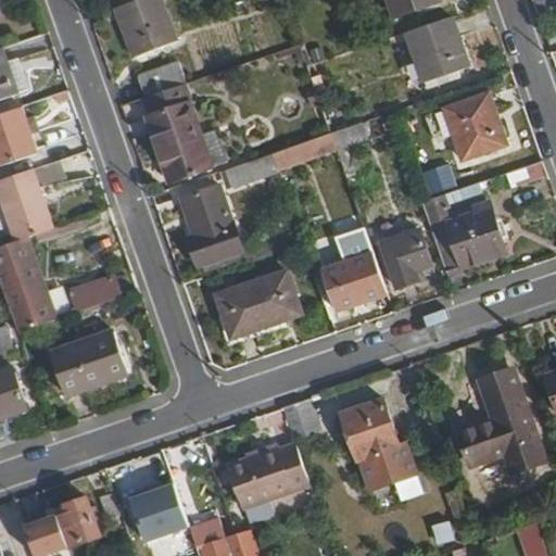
[(130,0),(115,5),(133,57),(177,40),(163,0),(130,0)]
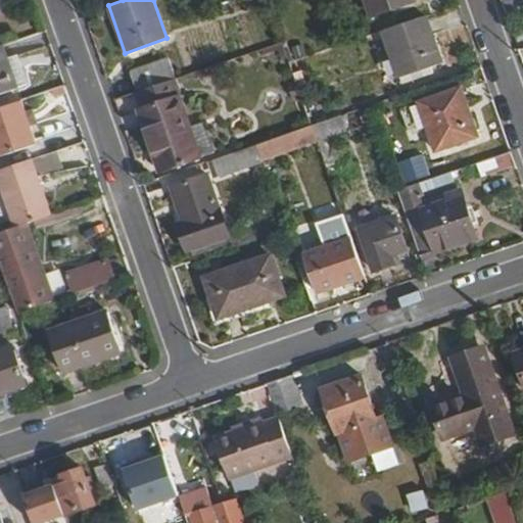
[(362,0),(367,14),(410,0),(409,0),(362,0)]
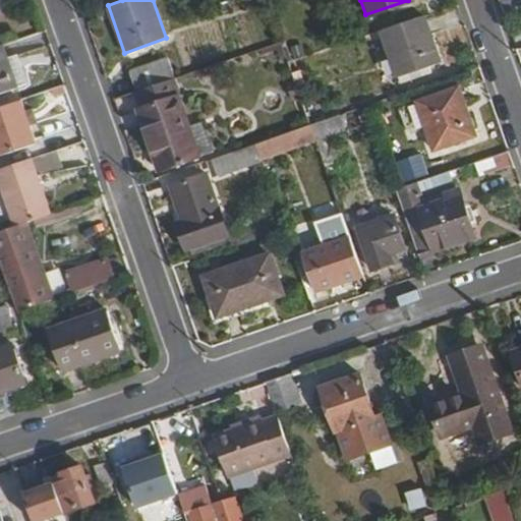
[(381,30),(396,77),(438,63),(422,15),(381,30)]
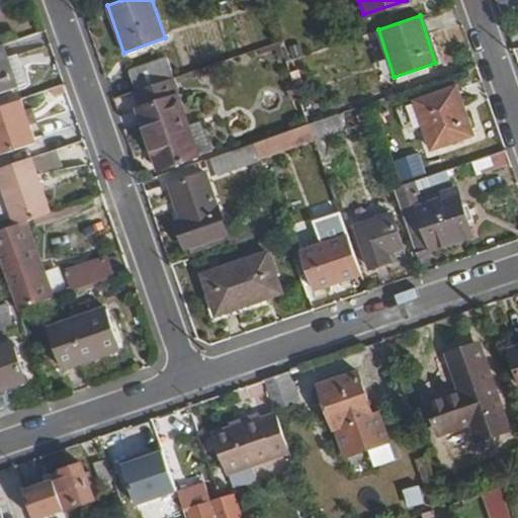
[(0,41),(0,89),(17,84),(2,40),(0,41)]
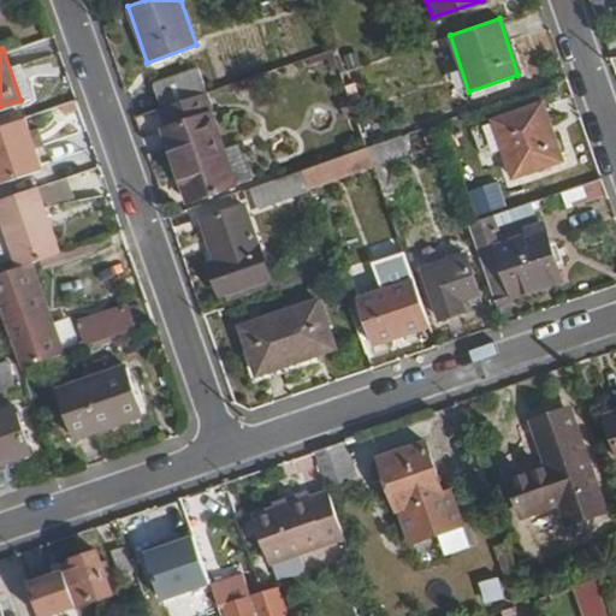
[(197,69),(152,84),(159,107),(203,93),(206,93),(197,69)]
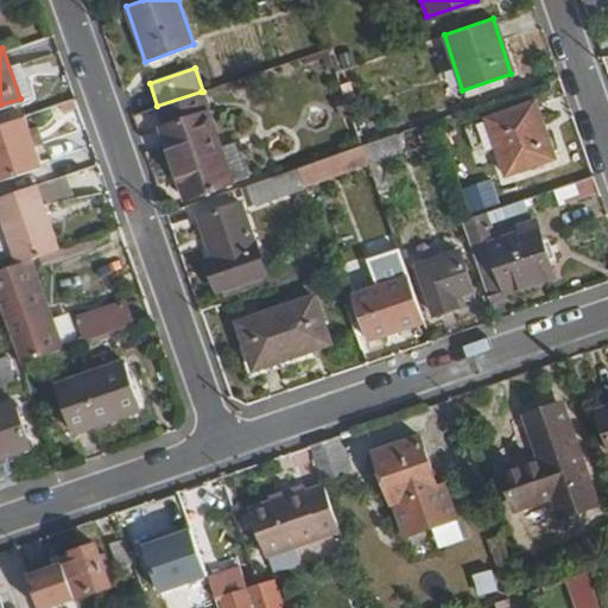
[(163,126),(187,196),(230,181),(220,147),(207,111),(201,92),(157,106),(163,126)]
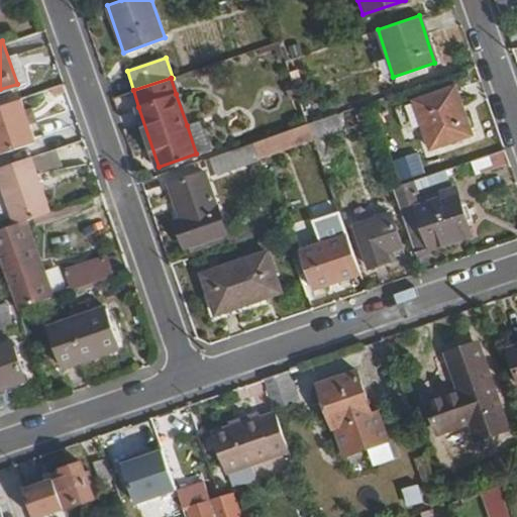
[(413,98),(427,148),(471,135),(455,86),(413,98)]
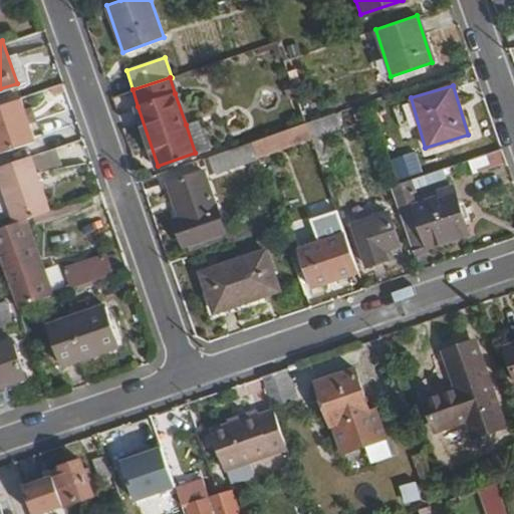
[(0,101),(0,151),(36,139),(21,94),(0,101)]
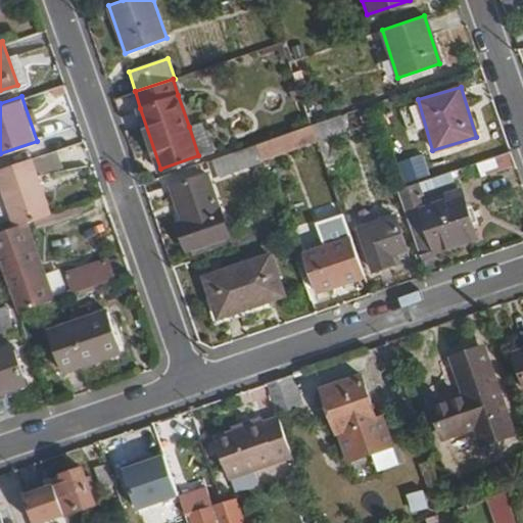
[(312,125),(317,138),(317,140),(346,131),(341,114),(312,125)]
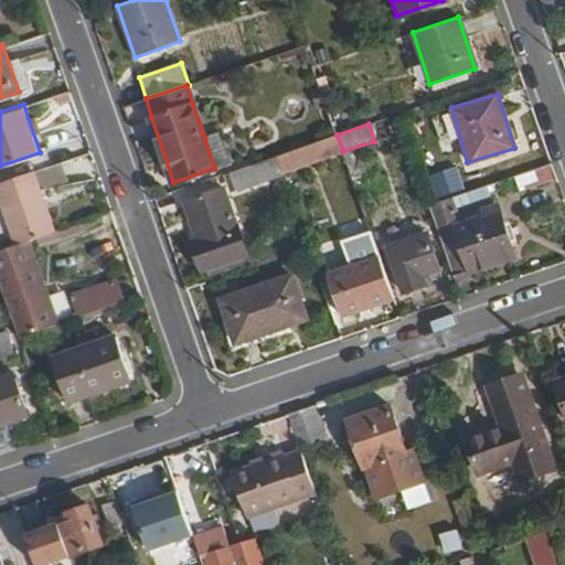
[(204,137),(214,168),(233,162),(223,130),(204,137)]
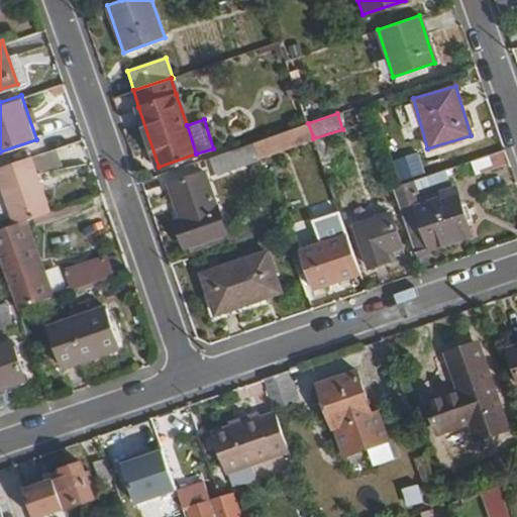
[(295,127),(300,140),(313,136),(308,123),(295,127)]
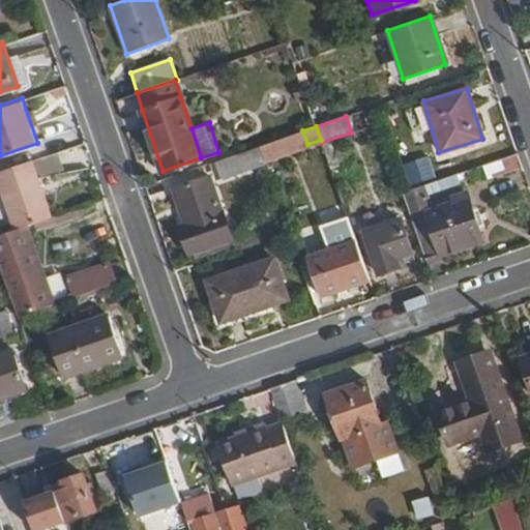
[(258,146),(214,160),(221,178),(264,163),(258,146)]
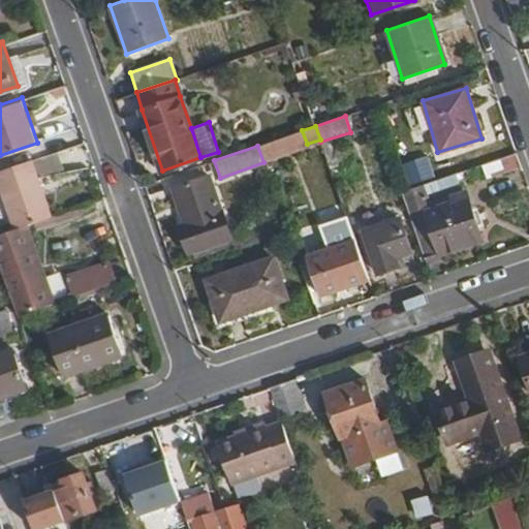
[(475,180),(519,168),(516,154),(471,164),(475,180)]
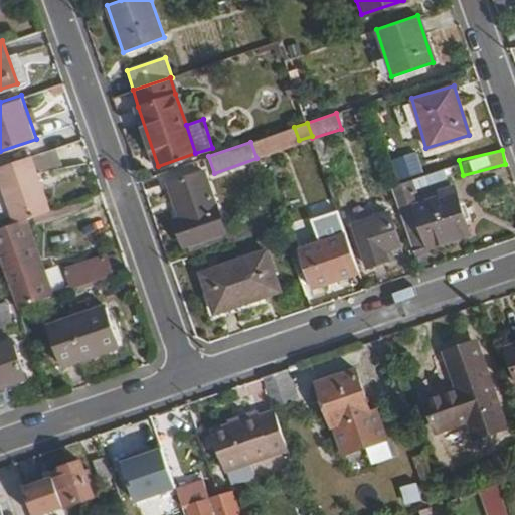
[(396,179),(421,172),(415,151),(390,158),(396,179)]
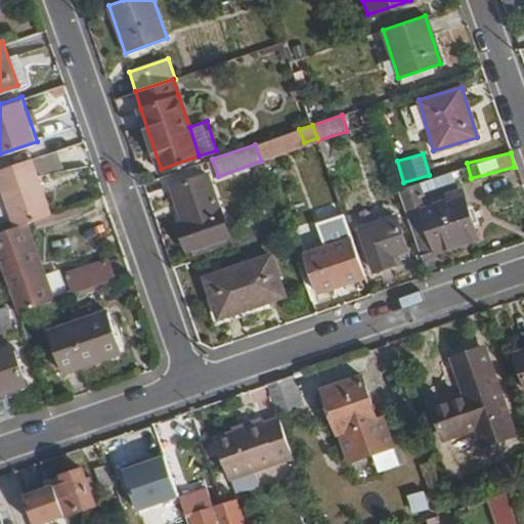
[(0,167),(0,188),(9,217),(46,204),(31,157),(0,167)]
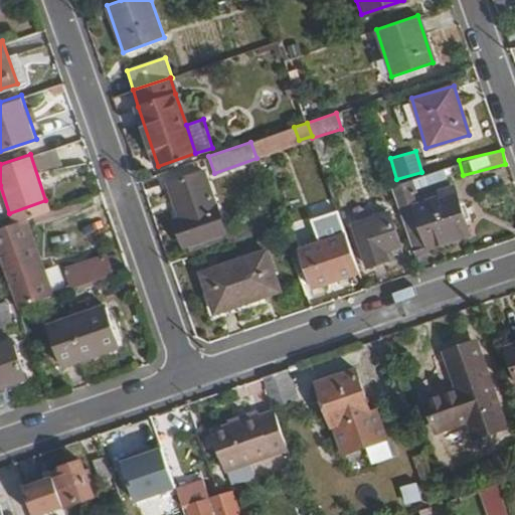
[(177,220),(186,243),(224,230),(204,171),(168,182),(181,219),(177,220)]
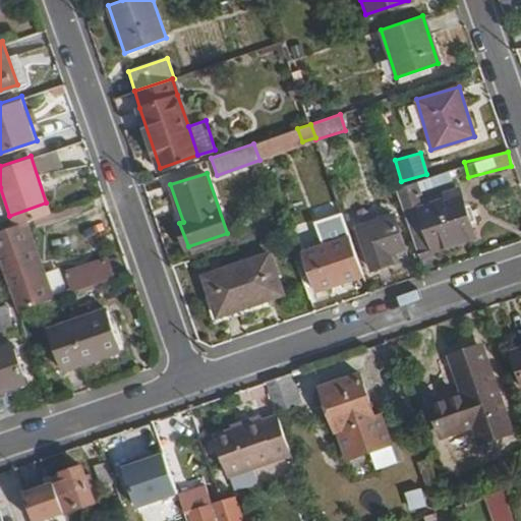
[(394,190),(416,253),(473,234),(458,193),(418,208),(411,184),(394,190)]
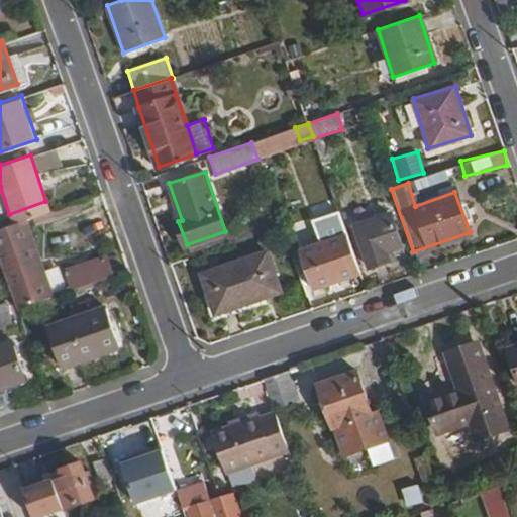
[(354,225),(369,266),(390,259),(387,250),(401,245),(390,213),(354,225)]
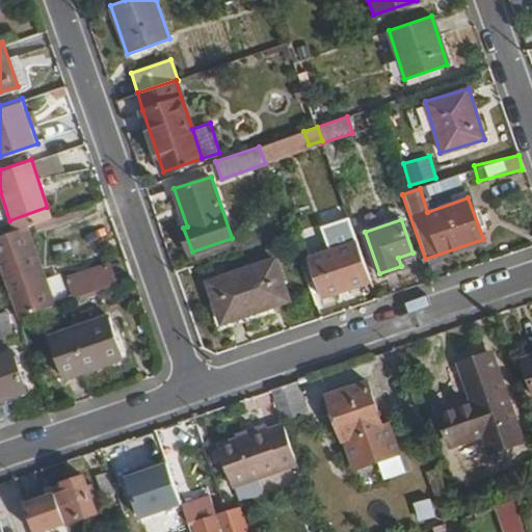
[(23,225),(0,233),(0,271),(16,317),(51,306),(23,225)]
